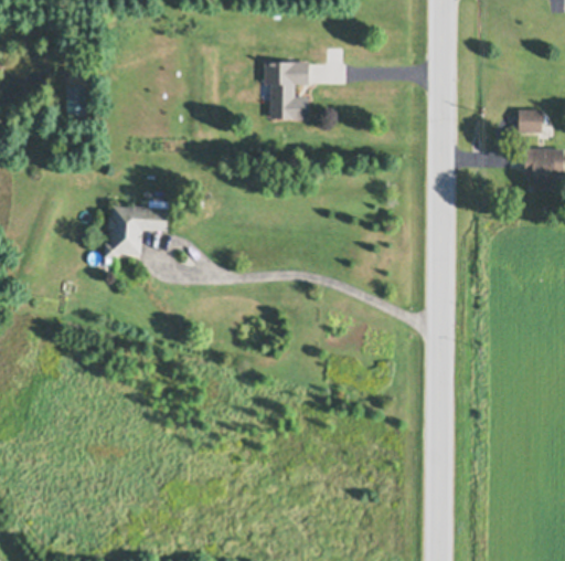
[(48,31),(49,22),(59,23),(59,31),(48,31)]
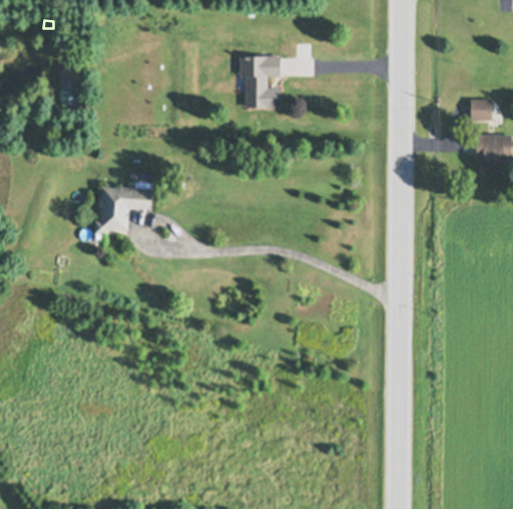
[(245,108),(245,76),(240,76),(240,56),(281,57),(281,77),(268,77),(268,89),(280,89),(280,109),(265,109),(265,108),(245,108)]
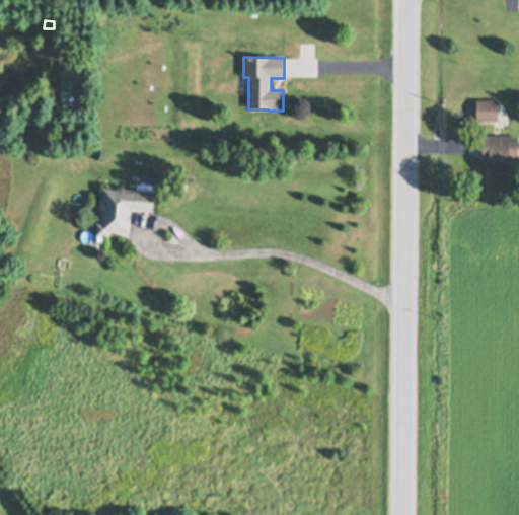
[(476,101),(498,101),(498,123),(475,122),(476,101)]
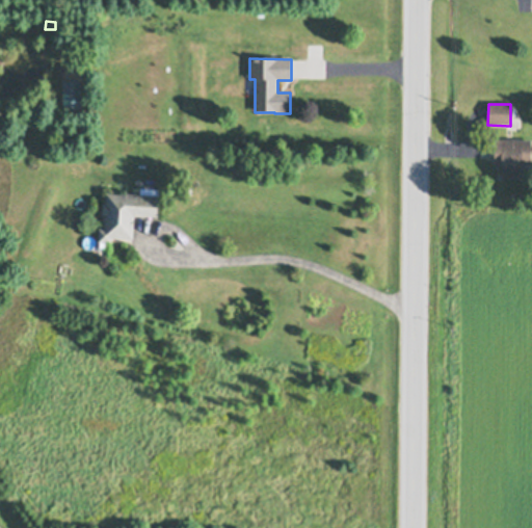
[(495,140),(531,141),(531,165),(522,165),(522,180),(501,180),(501,167),(494,166),(495,140)]
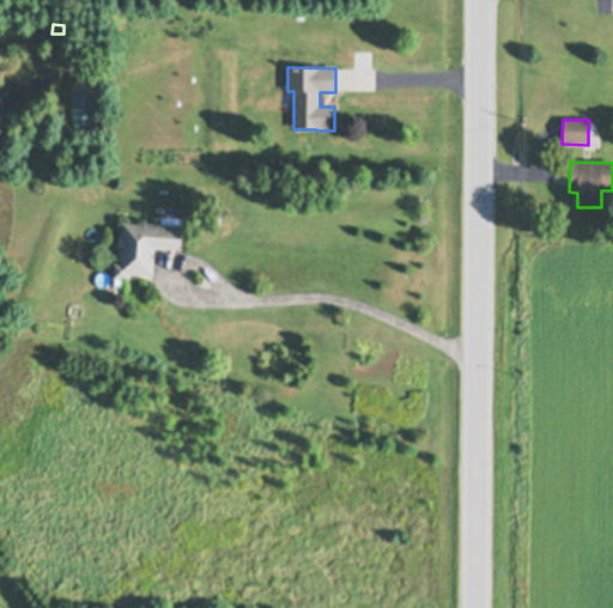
[(122,224),(145,225),(145,224),(161,225),(162,219),(183,220),(181,251),(155,250),(153,277),(128,275),(128,281),(126,281),(126,287),(114,287),(115,280),(113,280),(114,265),(120,266),(120,257),(119,257),(119,251),(121,251),(121,249),(117,249),(117,236),(122,236),(122,224)]
